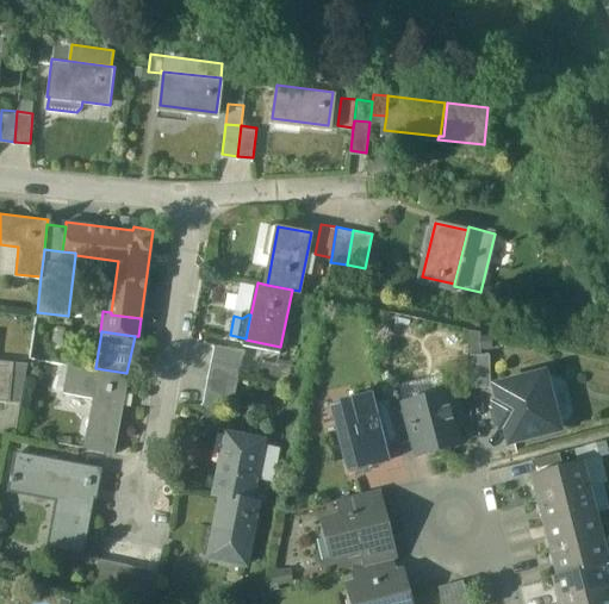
[(243,349),(213,343),(211,357),(240,366),(241,366),(243,349)]
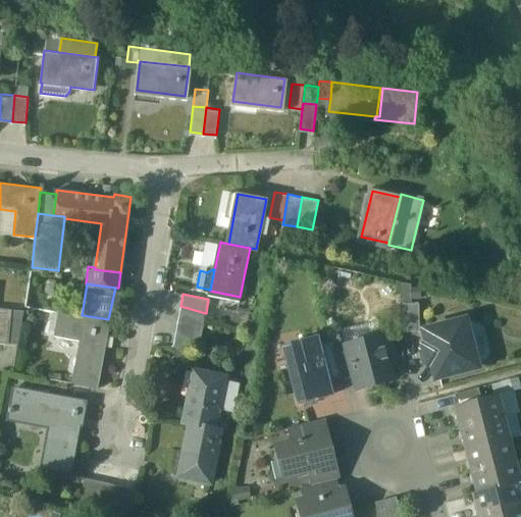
[(418,301),(402,302),(403,330),(419,329),(418,301)]
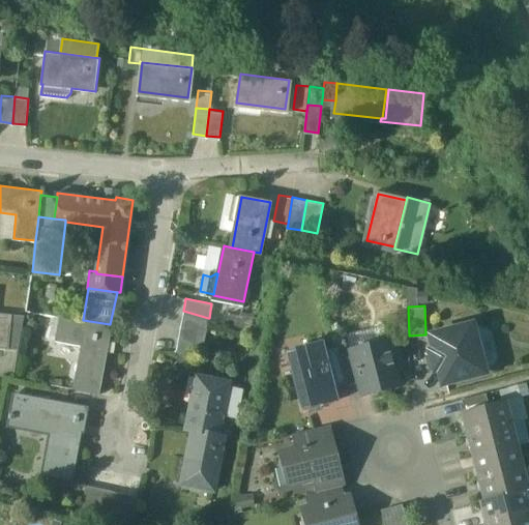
[(208,318),(183,311),(180,325),(206,330),(208,318)]
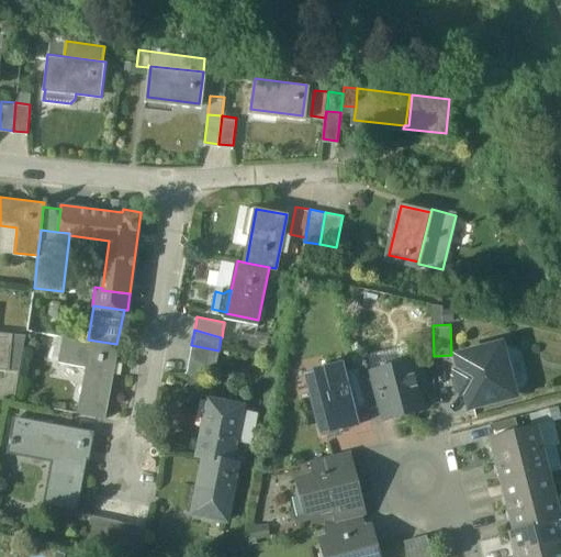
[(88,340),(63,334),(58,359),(87,365),(78,411),(105,415),(119,345),(116,344),(88,340)]
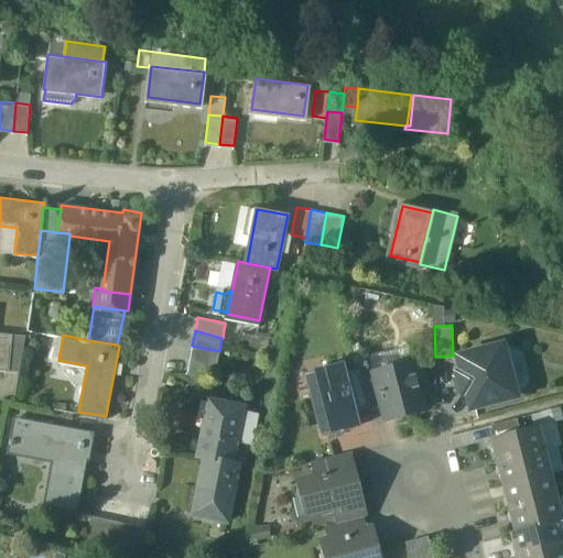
[(9,339),(0,338),(0,365),(7,367),(9,339)]
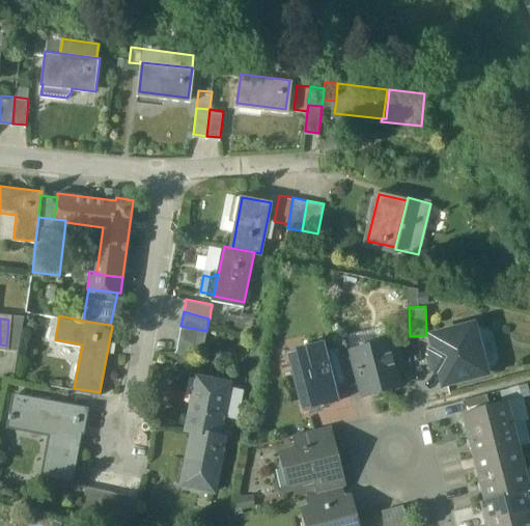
[(8,320),(6,345),(19,347),(23,321),(8,320)]
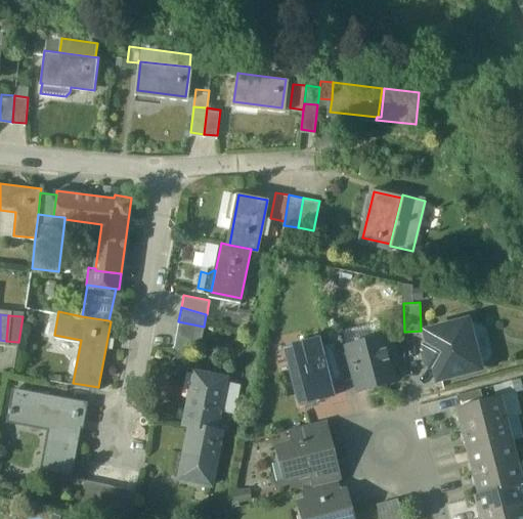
[(466,320),(426,331),(430,345),(426,346),(431,362),(434,361),(438,376),(478,365),(466,320)]
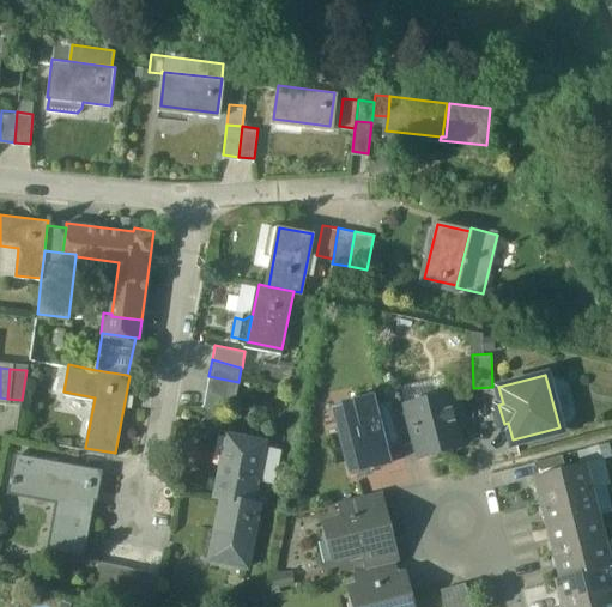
[(238,382),(208,376),(204,405),(232,410),(238,382)]
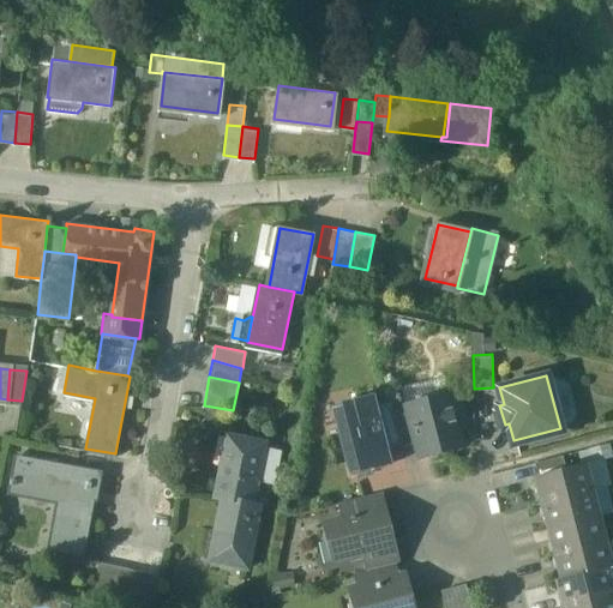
[(448,393),(406,404),(408,411),(415,441),(420,455),(461,444),(448,393)]
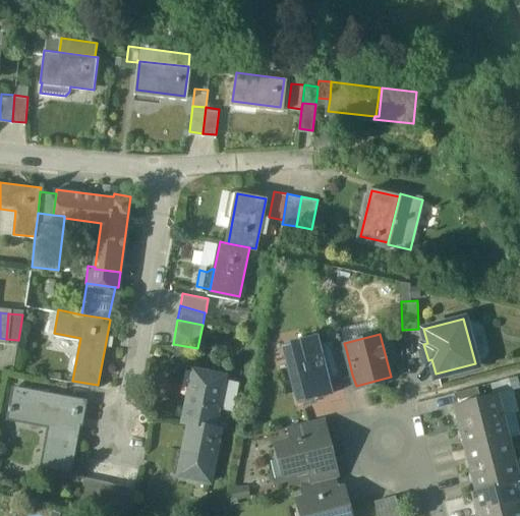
[(316,335),(281,344),(282,345),(296,400),(296,402),(332,393),(328,378),(319,343),(316,335)]
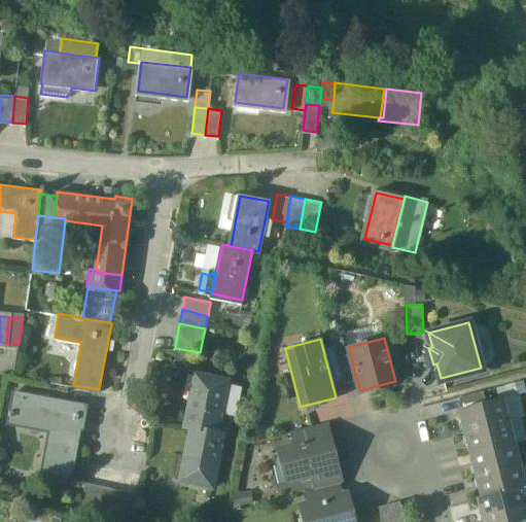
[(335,343),(322,347),(331,382),(344,379),(338,356),(335,343)]
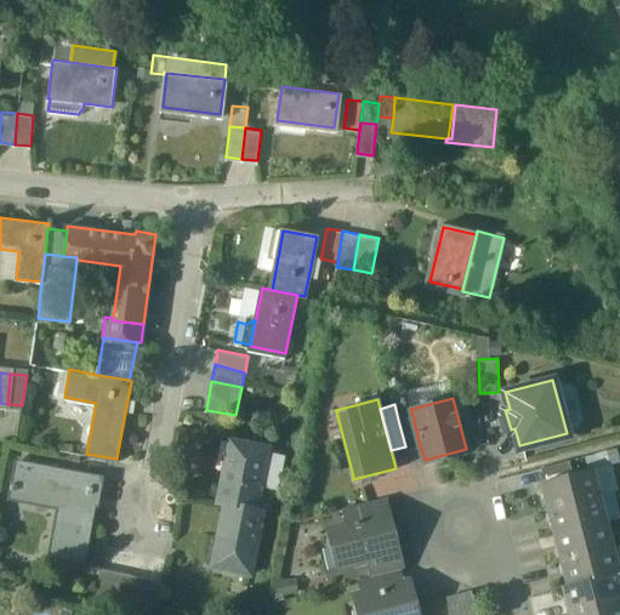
[(413,416),(398,420),(405,446),(407,450),(420,446),(413,416)]
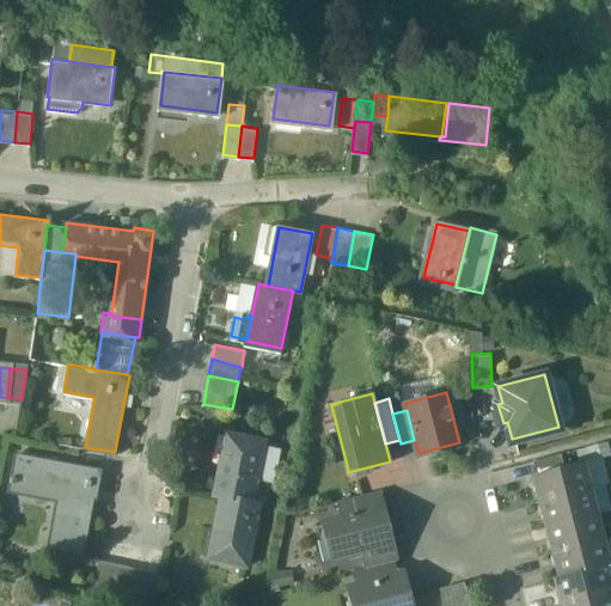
[(283,432),(264,428),(262,442),(263,442),(256,477),(275,481),(281,448),(280,447),(283,432)]
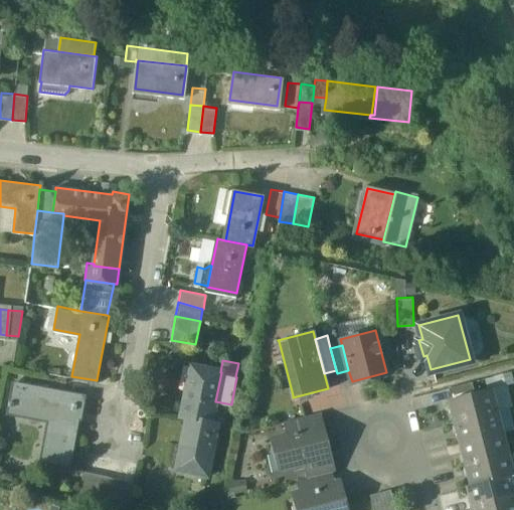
[(220,372),(192,366),(182,415),(188,416),(212,421),(215,401),(221,372),(220,372)]
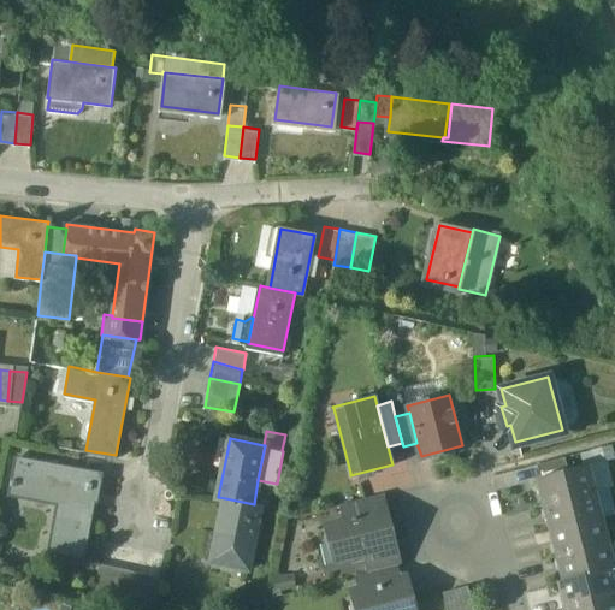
[(565,454),(537,461),(540,475),(568,468),(565,454)]
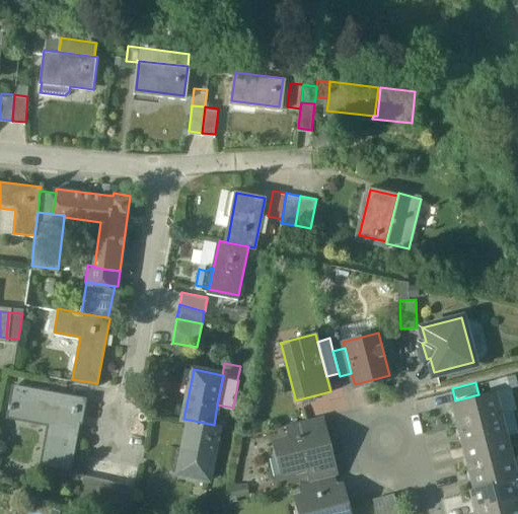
[(86,396),(12,383),(8,408),(53,416),(47,448),(49,448),(46,463),(72,468),(82,411),(84,412),(86,396)]
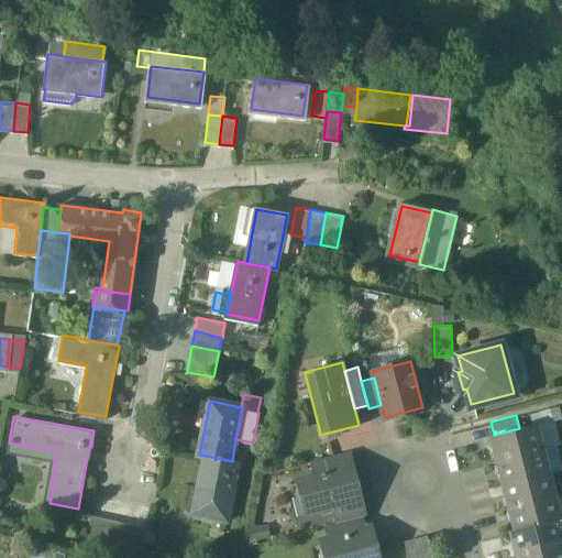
[(494,435),(489,436),(495,460),(544,447),(538,424),(494,435)]
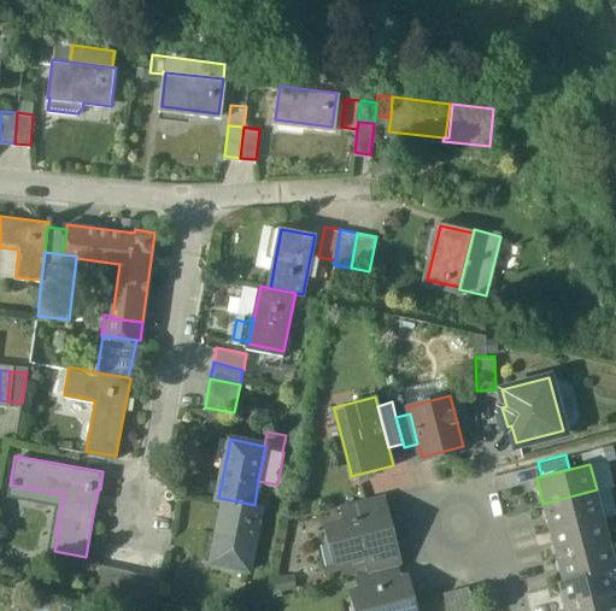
[(597,489),(543,504),(550,529),(603,515),(597,489)]
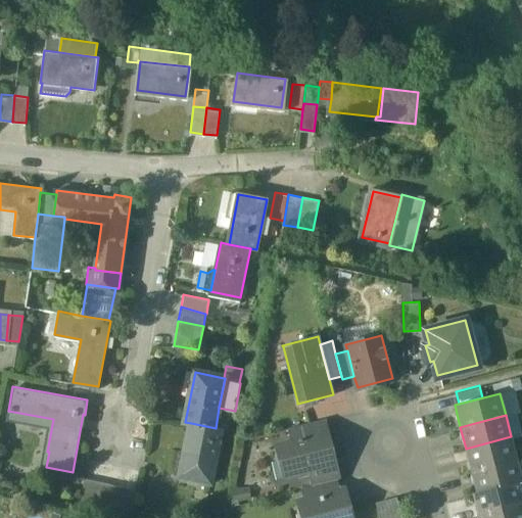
[(322,418),(289,427),(292,439),(292,440),(325,431),(322,418)]
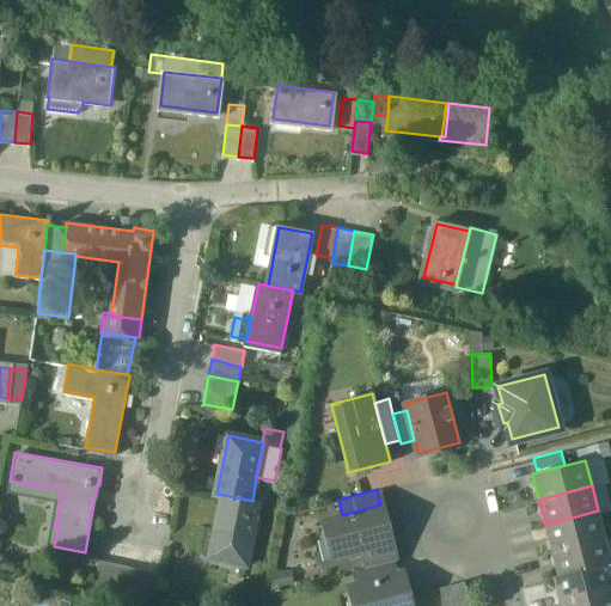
[(252,501),(224,495),(212,554),(246,559),(258,502),(252,501)]
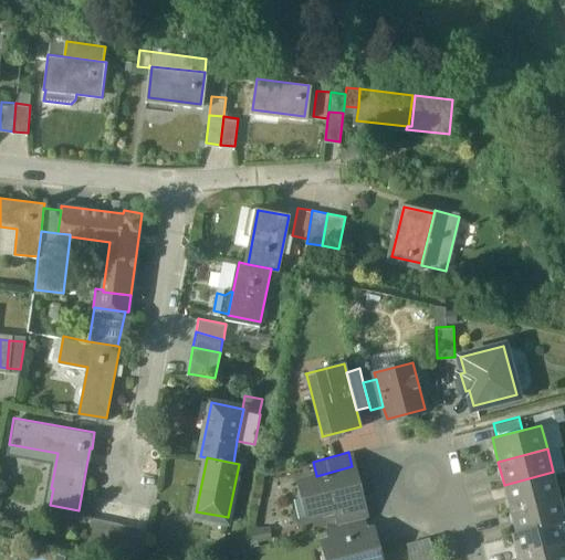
[(352,466),(316,476),(316,475),(303,478),(312,515),(335,509),(335,508),(361,502),(362,503),(363,503),(353,466),(352,466)]
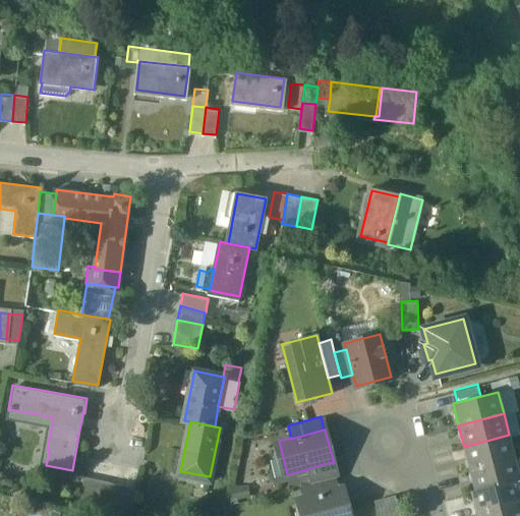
[(509,435),(464,447),(469,468),(515,457),(509,435)]
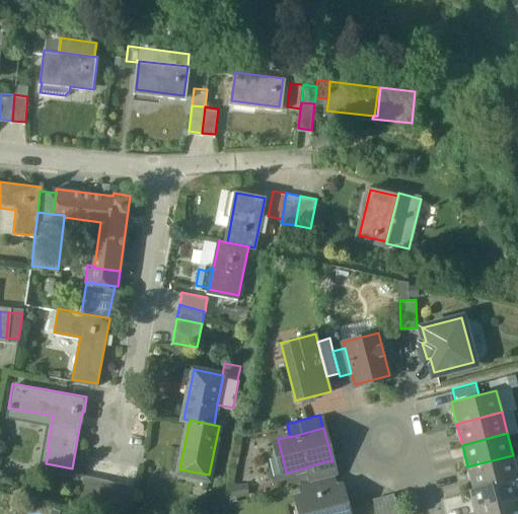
[(513,455),(467,466),(473,487),(473,488),(514,478),(517,476),(517,472),(513,455)]
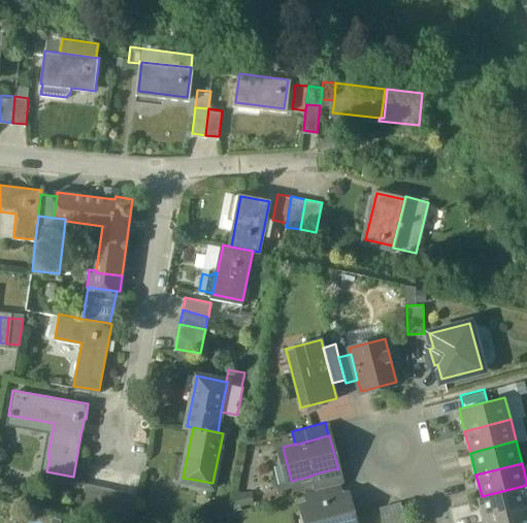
[(336,468),(313,475),(313,476),(316,488),(340,482),(337,469),(336,468)]
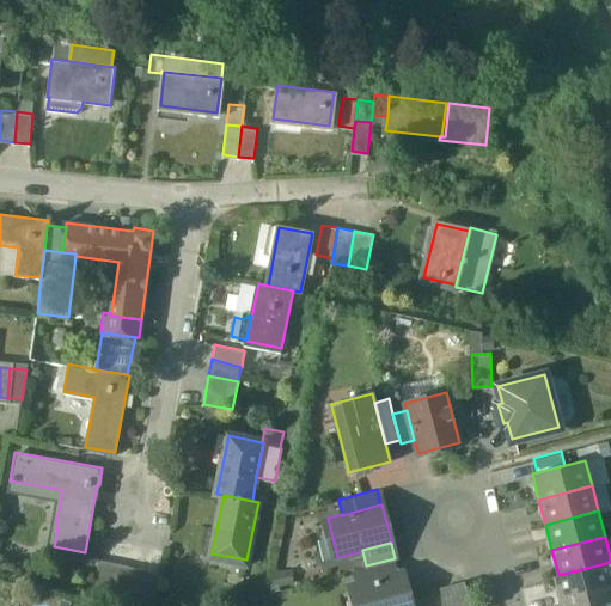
[(366,565),(353,570),(356,583),(398,573),(395,558),(366,565)]
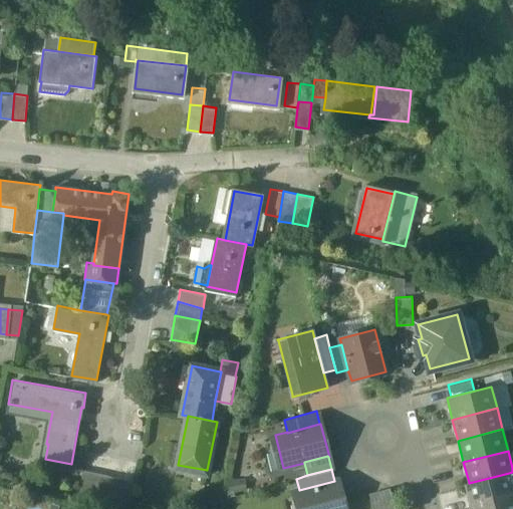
[(509,473),(469,483),(469,482),(465,483),(470,505),(512,493),(512,486),(509,473)]
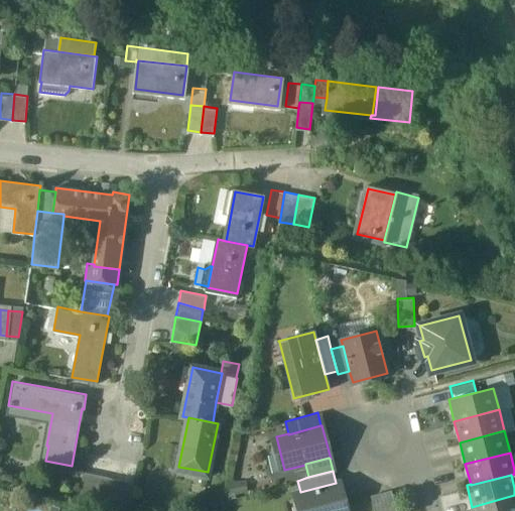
[(300,492),(293,494),(297,510),(348,510),(341,482),(336,483),(300,492)]
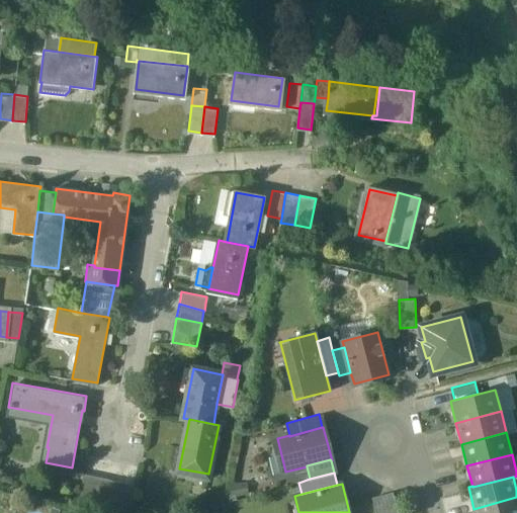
[(395,512),(393,490),(371,492),(373,512),(395,512)]
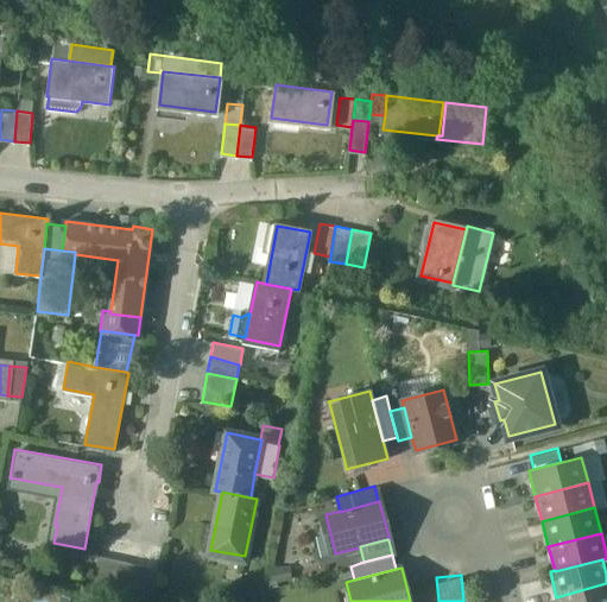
[(606,583),(556,597),(557,601),(606,601),(606,583)]
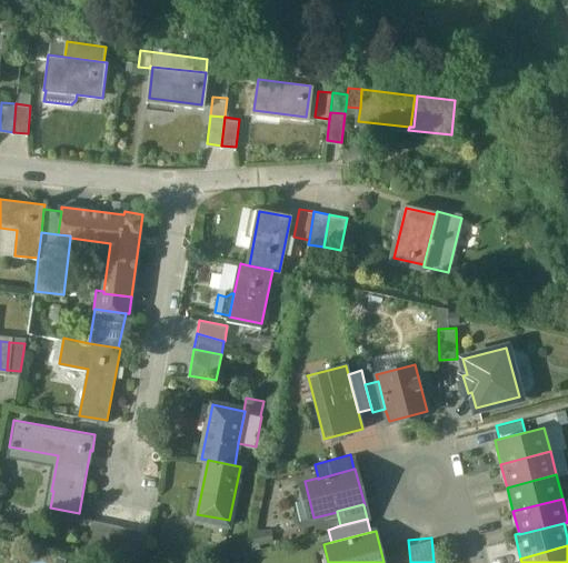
[(18,553),(16,562),(46,562),(47,559),(18,553)]
